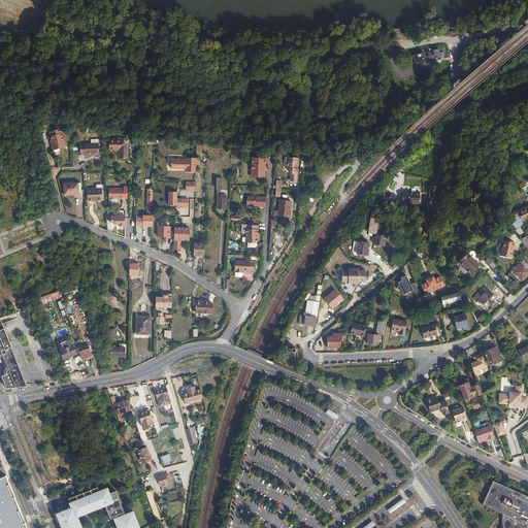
[(425,57),(426,62),(441,59),(439,48),(433,51),(434,55),(425,57)]
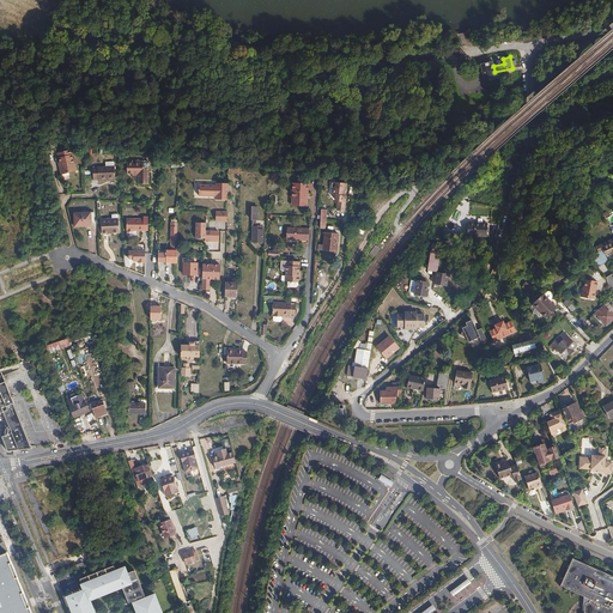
[(496,77),(495,72),(493,66),(492,60),(480,62),(484,79),(496,77)]
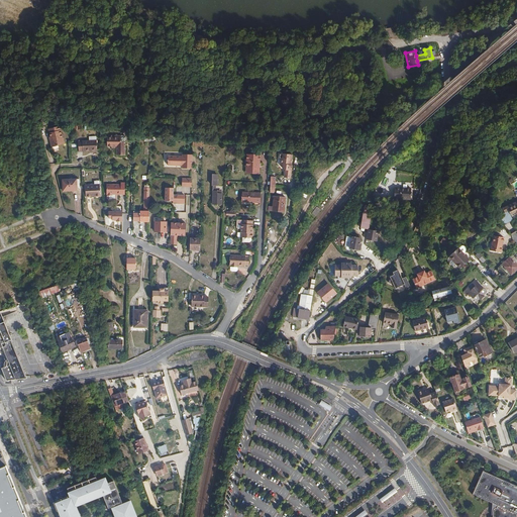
[(189,90),(176,88),(176,93),(185,94),(185,96),(188,96),(189,90)]
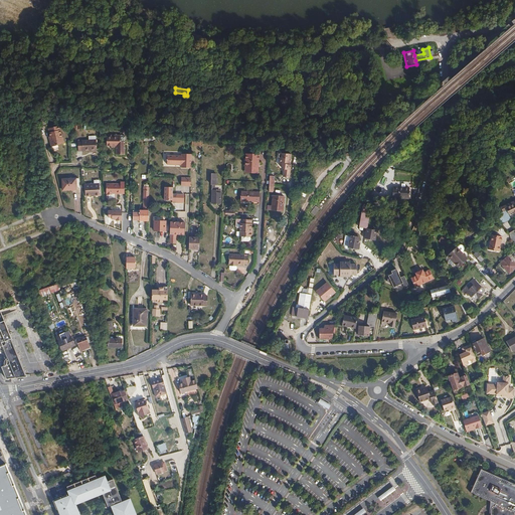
[(224,94),(214,92),(213,100),(214,100),(213,103),(222,104),(223,102),(224,94)]
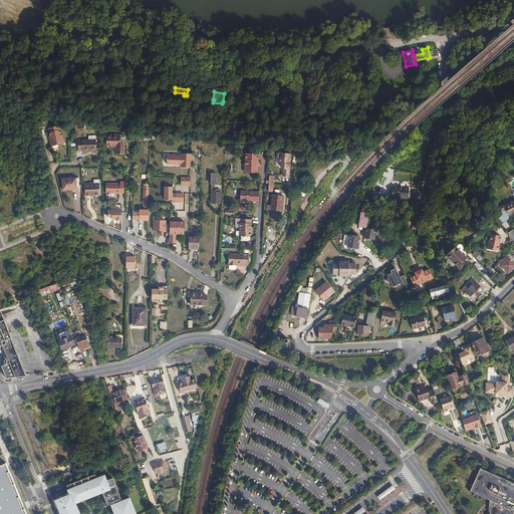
[(48,129),(49,136),(51,140),(49,141),(50,147),(62,144),(60,138),(61,138),(59,125),(48,129)]
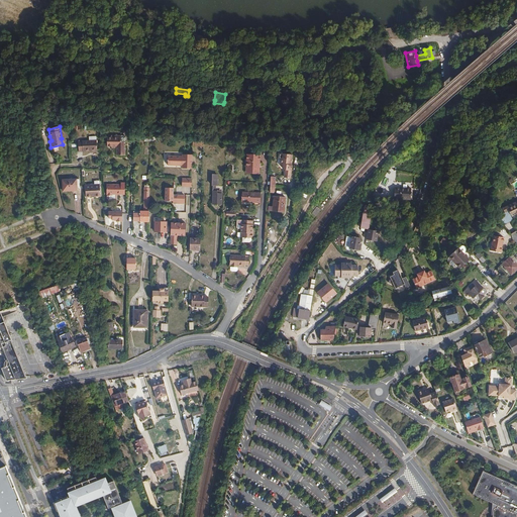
[(120,137),(106,137),(106,144),(117,144),(117,154),(125,154),(125,142),(120,142),(120,137)]
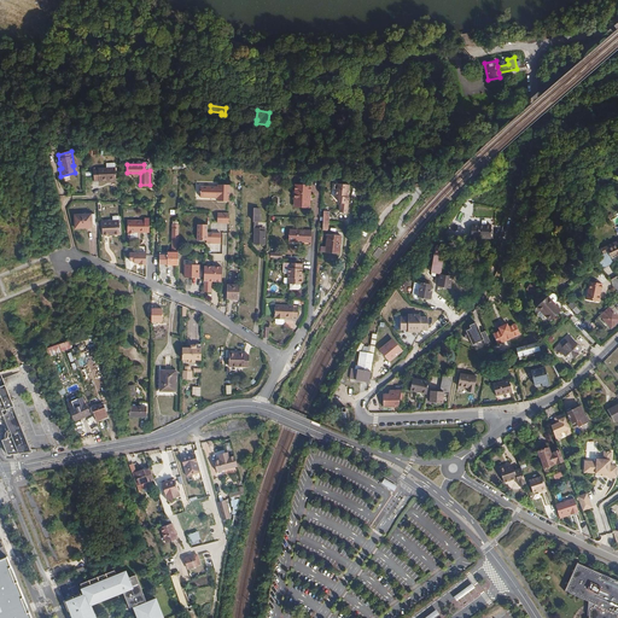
[(115,167),(93,168),(93,181),(116,180),(115,167)]
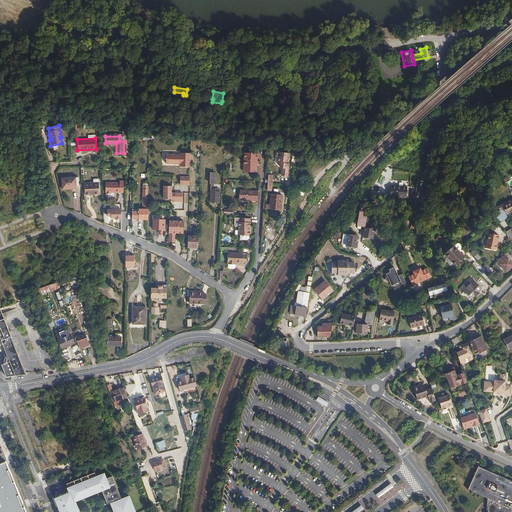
[(290,153),(279,152),(278,155),(279,156),(278,162),(282,167),(282,168),(281,175),(288,176),(289,163),(288,163),(290,153)]
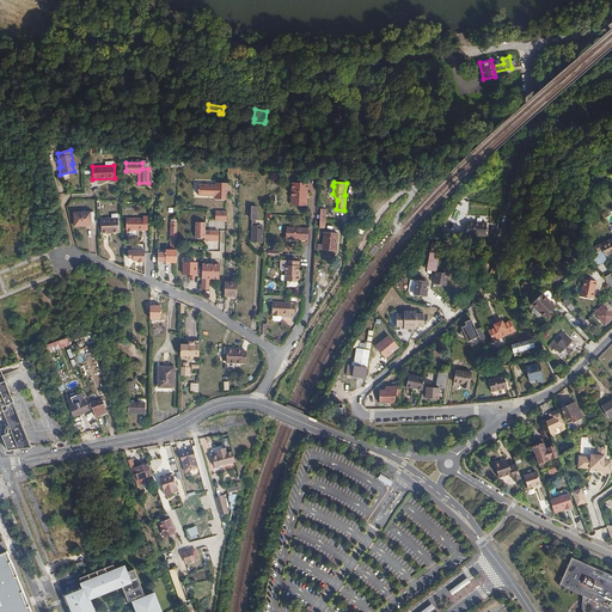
[(215,183),(215,185),(199,185),(199,196),(215,196),(215,200),(227,200),(227,184),(215,183)]
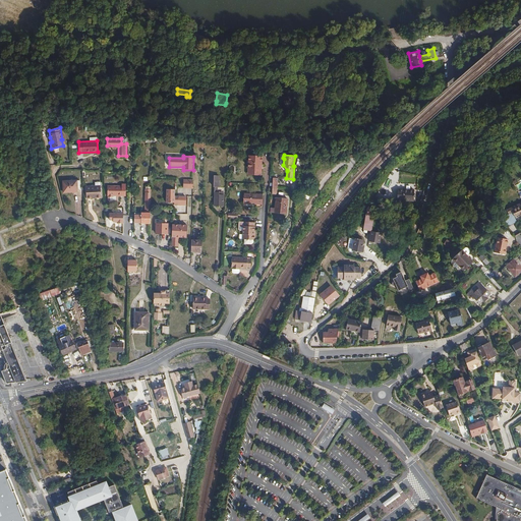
[(248,156),(247,169),(250,169),(250,175),(261,176),(262,157),(248,156)]
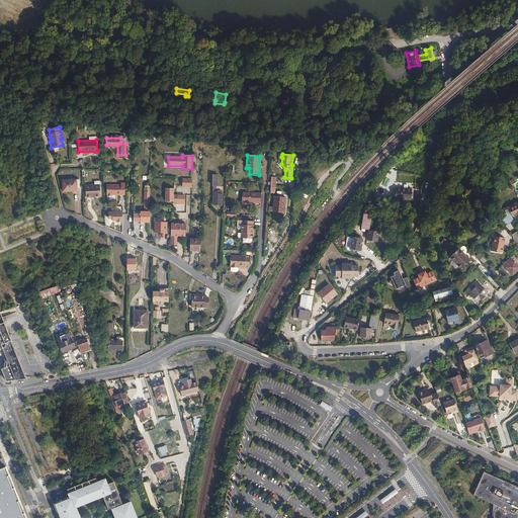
[(417,157),(413,156),(411,168),(418,170),(419,166),(415,165),(417,157)]
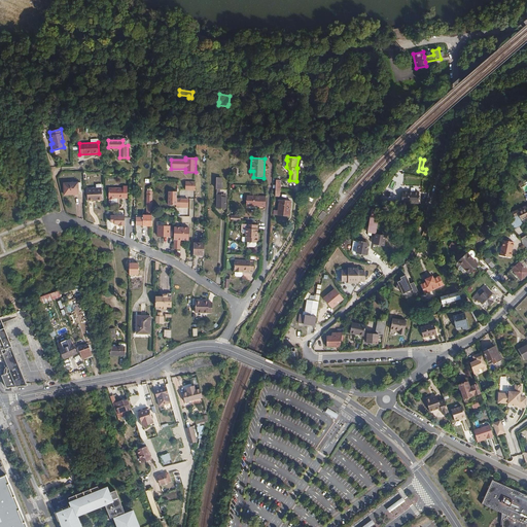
[(220,189),(220,178),(215,178),(215,188),(216,189),(215,195),(216,195),(215,208),(224,209),(224,198),(219,198),(220,195),(218,195),(219,189),(220,189)]
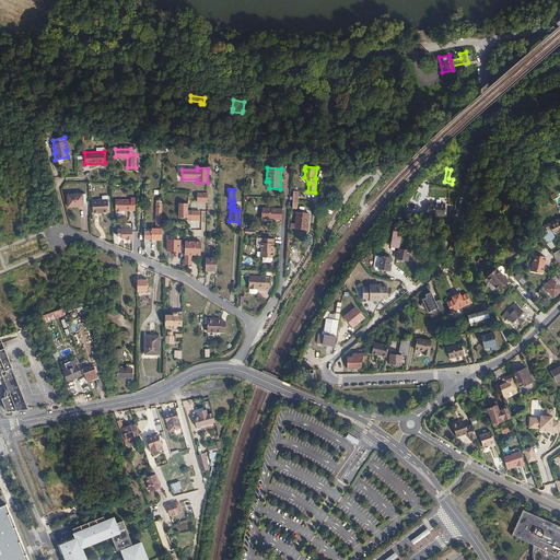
[(197,202),(209,202),(209,193),(198,191),(197,202)]
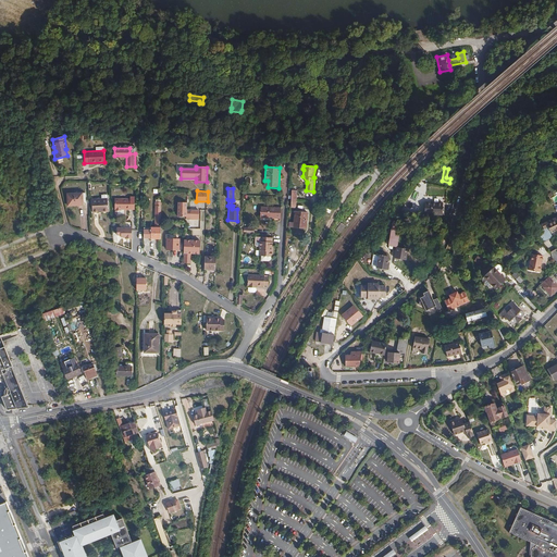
[(82,193),(66,194),(67,206),(82,205),(82,193)]
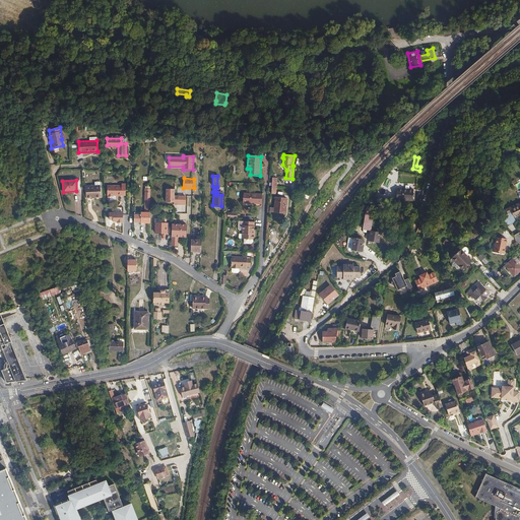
[(121,185),(107,185),(107,195),(108,195),(108,196),(113,196),(113,195),(125,195),(125,183),(121,183),(121,185)]
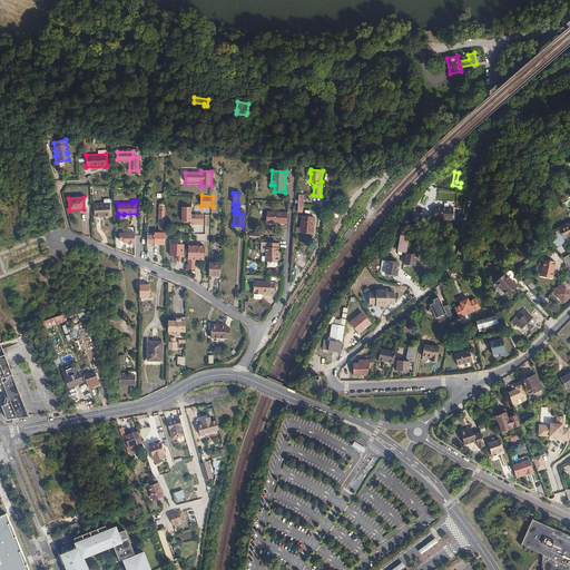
[(104,205),(104,203),(94,204),(95,217),(100,217),(100,215),(104,216),(104,217),(110,217),(109,205),(104,205)]
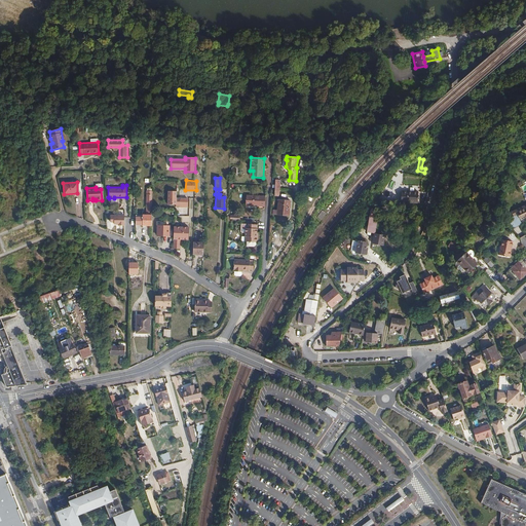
[(420,191),(404,190),(403,201),(419,202),(420,191)]
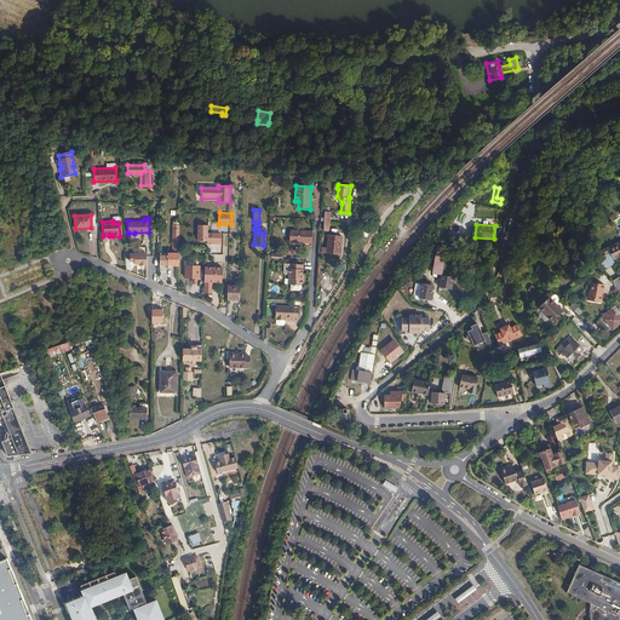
[(311,244),(311,231),(290,230),(288,242),(311,244)]
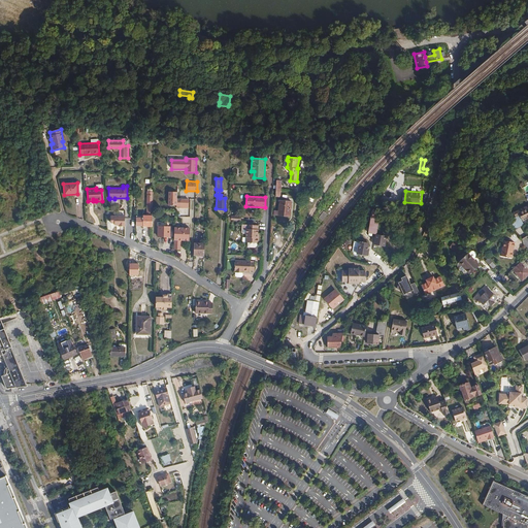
[(291,201),(279,200),(277,216),(289,218),(291,201)]
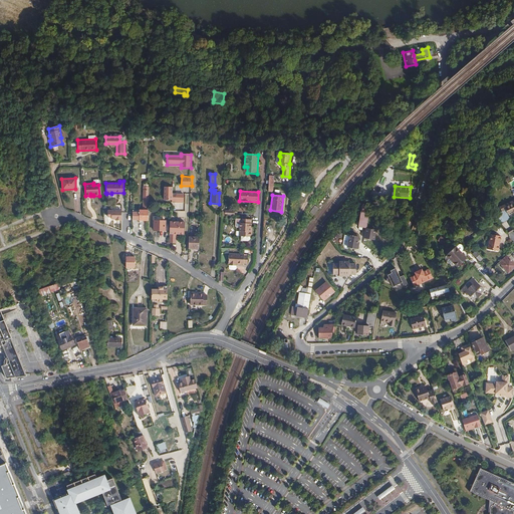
[(148,221),(149,197),(143,197),(143,211),(134,211),(133,221),(148,221)]
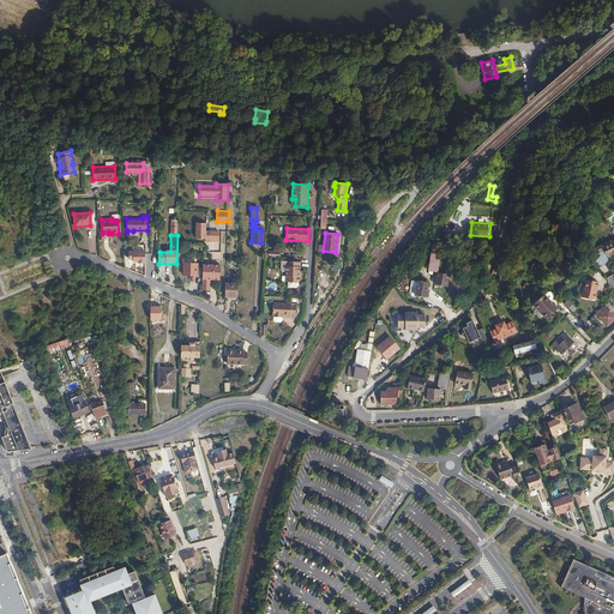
[(600,254),(605,253),(603,250),(613,245),(613,241),(597,250),(600,254)]
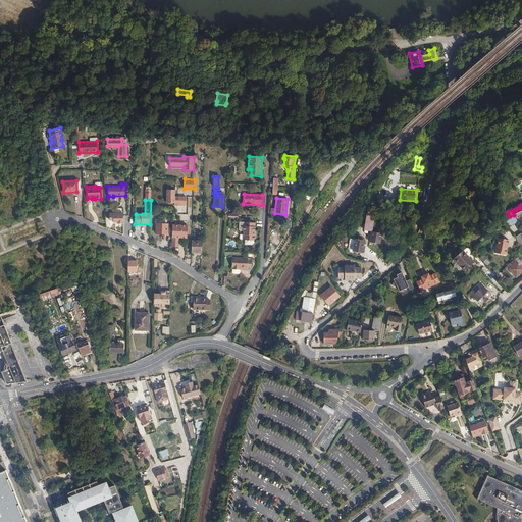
[(521,208),(513,212),(514,215),(516,219),(521,216),(521,217),(521,208)]
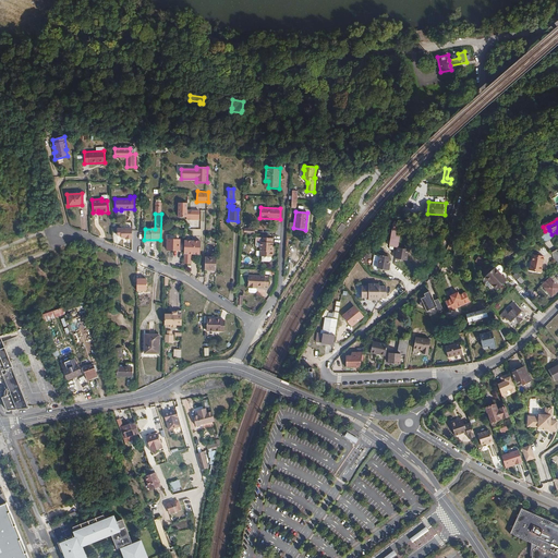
[(118,227),(117,238),(134,238),(134,228),(118,227)]
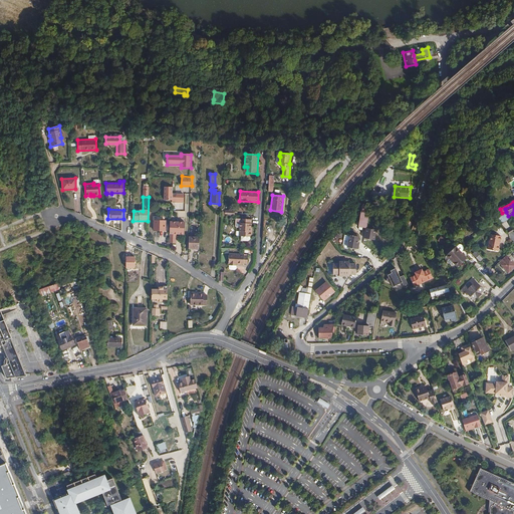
[(359,225),(367,227),(369,211),(362,210),(359,225)]
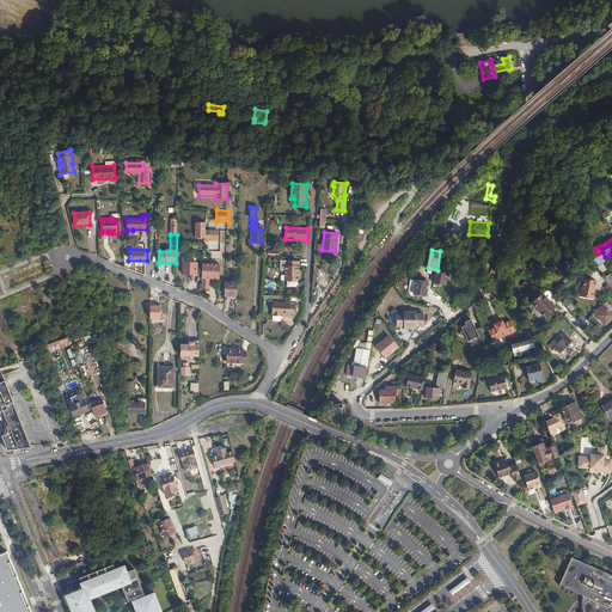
[(595,257),(589,262),(595,268),(600,263),(595,257)]
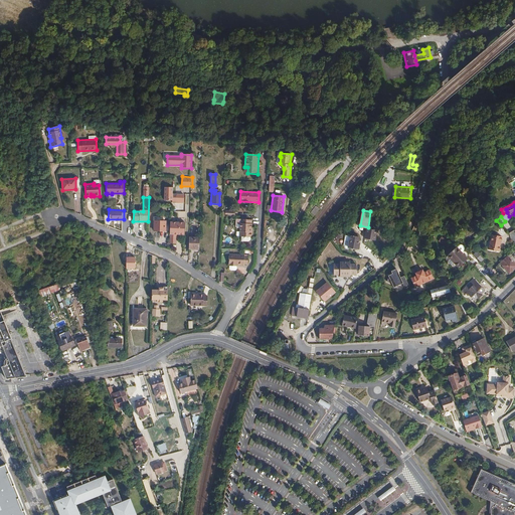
[(250,232),(251,228),(251,220),(240,220),(239,228),(239,232),(241,232),(241,237),(240,241),(246,241),(247,241),(248,241),(250,240),(250,237),(252,237),(252,232),(250,232)]
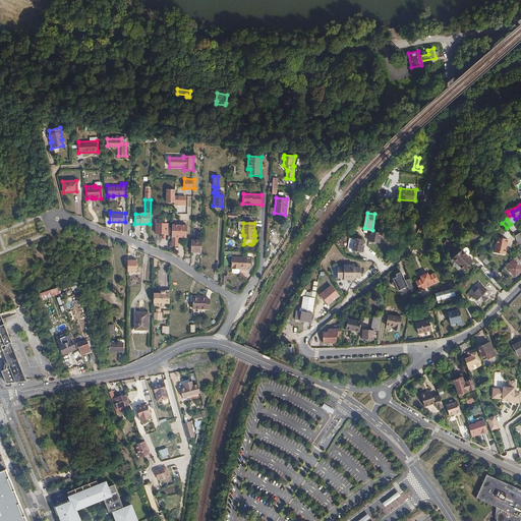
[(168,233),(168,224),(156,224),(156,233),(168,233)]
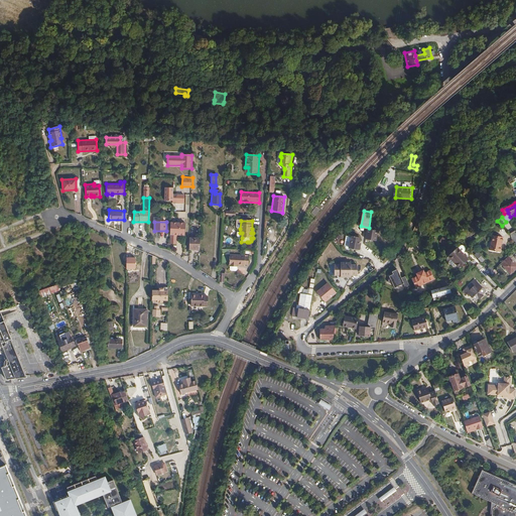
[(184,223),(170,222),(169,237),(175,237),(175,235),(184,235),(184,223)]
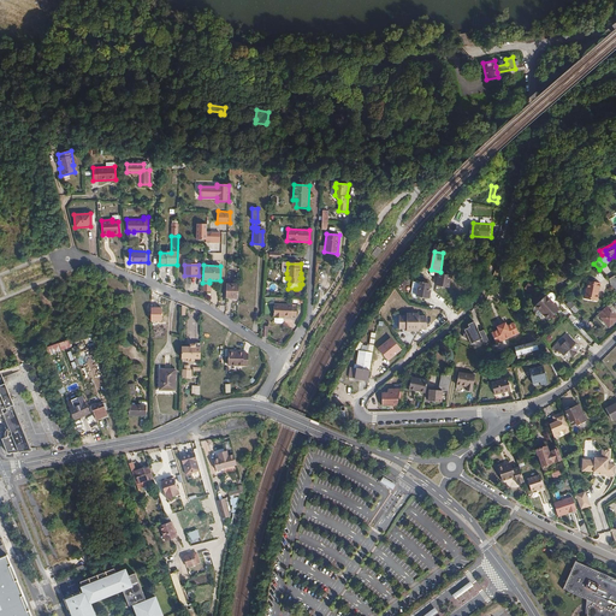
[(438,286),(450,289),(452,276),(439,274),(438,286)]
